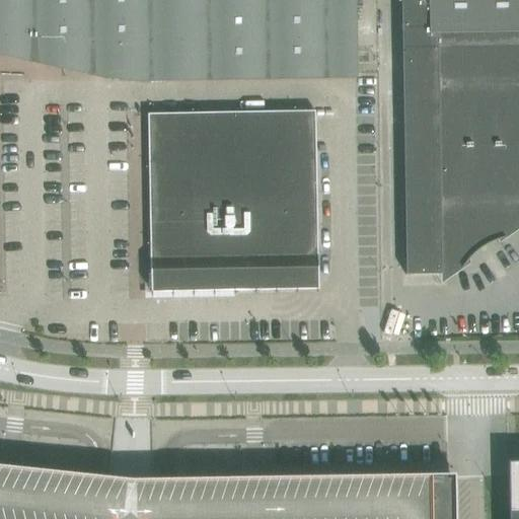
[(0,0),(0,50),(59,63),(58,0),(0,0)]
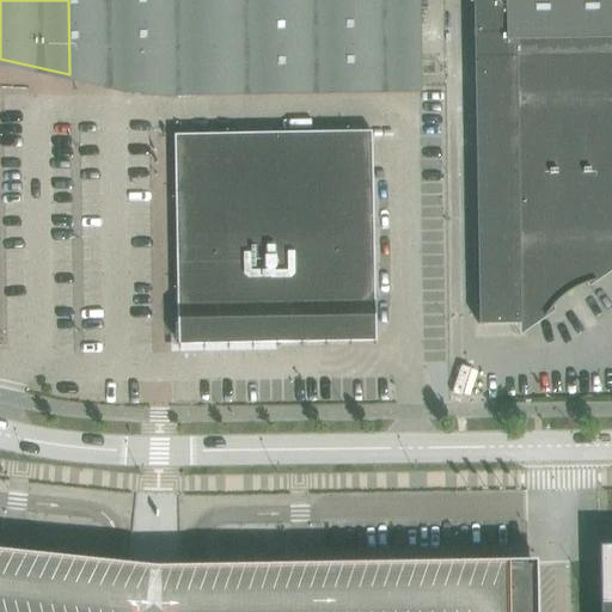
[(68,0),(69,74),(126,86),(142,89),(160,90),(172,90),(171,0),(68,0)]
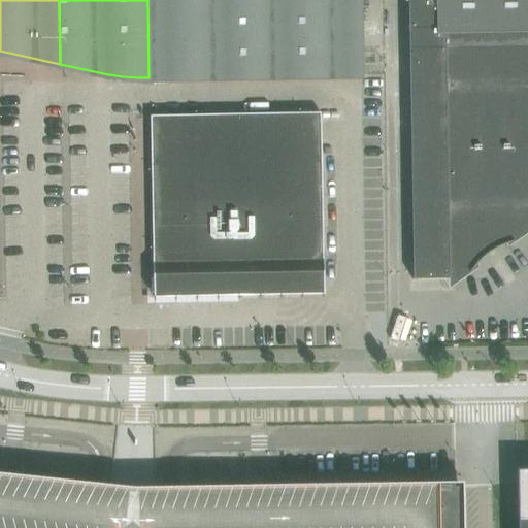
[(147,0),(149,77),(362,74),(360,0),(147,0)]
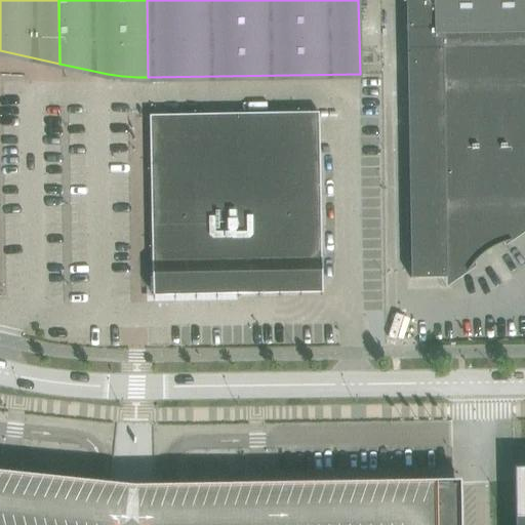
[(524,0),(405,0),(406,24),(524,24),(524,0)]
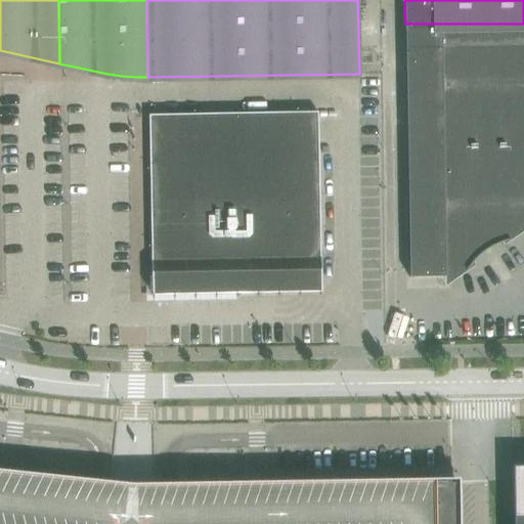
[(475,248),(475,232),(505,232),(504,226),(509,225),(514,223),(519,222),(523,220),(523,219),(523,24),(405,24),(410,277),(446,277),(446,267),(450,265),(454,263),(459,260),(463,257),(467,254),(470,251),(474,248),(475,248)]
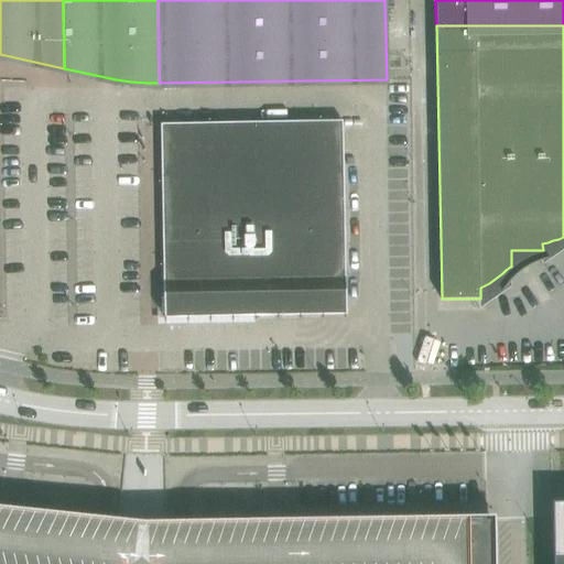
[(346,314),(343,120),(161,125),(162,223),(163,223),(164,260),(163,260),(163,303),(165,303),(165,317),(346,314)]
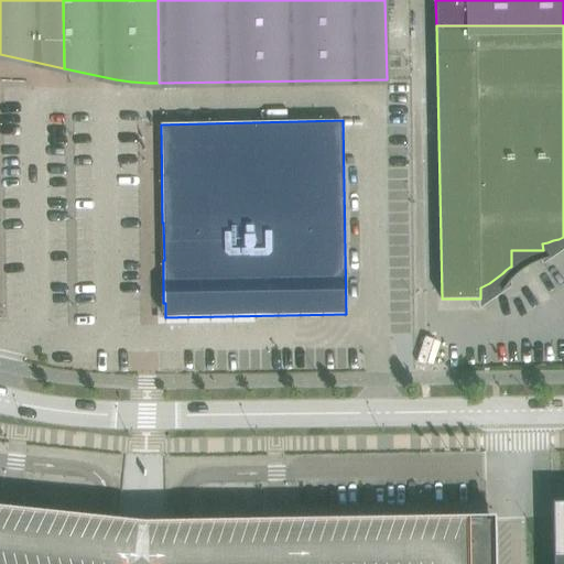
[(563,563),(563,501),(552,502),(552,563),(563,563)]
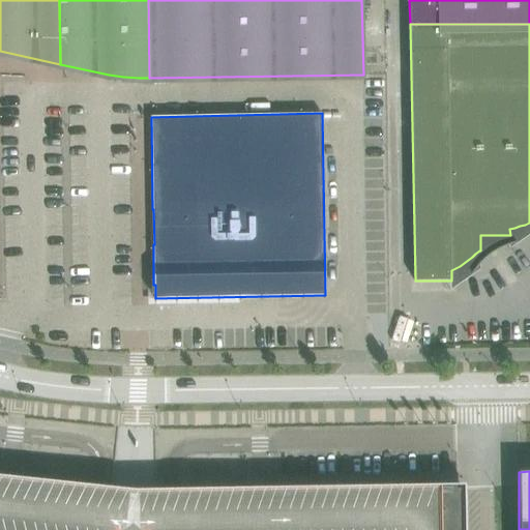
[(0,529),(110,529),(108,529),(110,511),(78,508),(55,506),(56,502),(57,488),(57,483),(74,486),(74,483),(0,475),(0,529)]
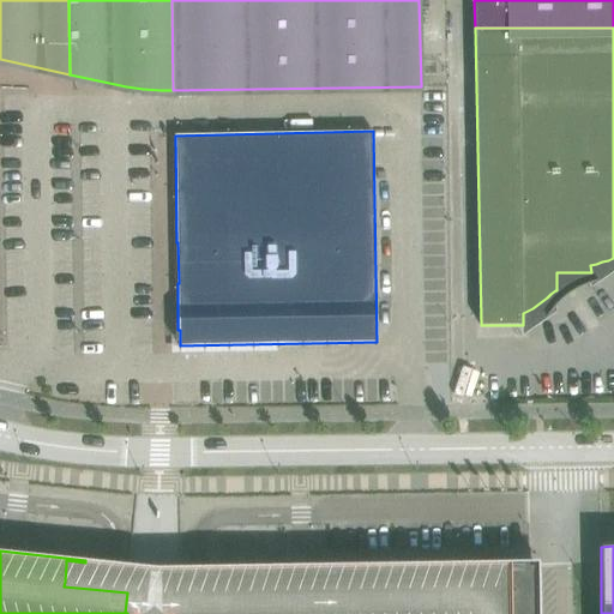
[(534,613),(534,603),(399,566),(399,563),(224,566),(224,569),(244,567),(244,590),(244,594),(180,595),(180,613),(534,613)]
